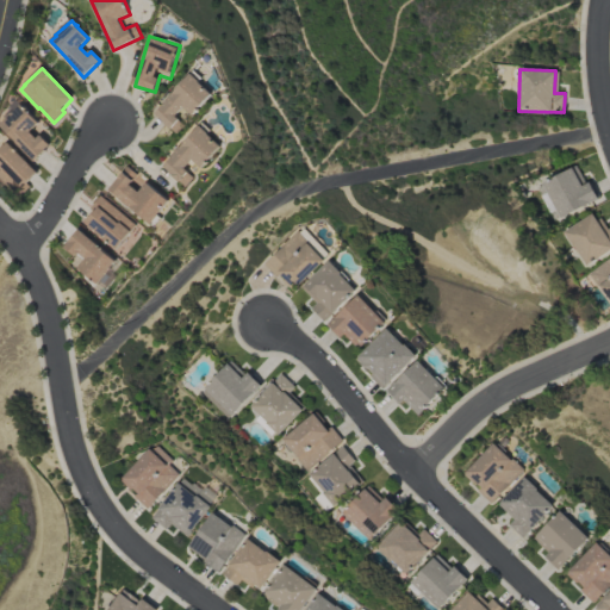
[(194,116),(215,94),(192,74),(155,113),(176,134),(185,125),(176,117),(185,107),(194,116)]
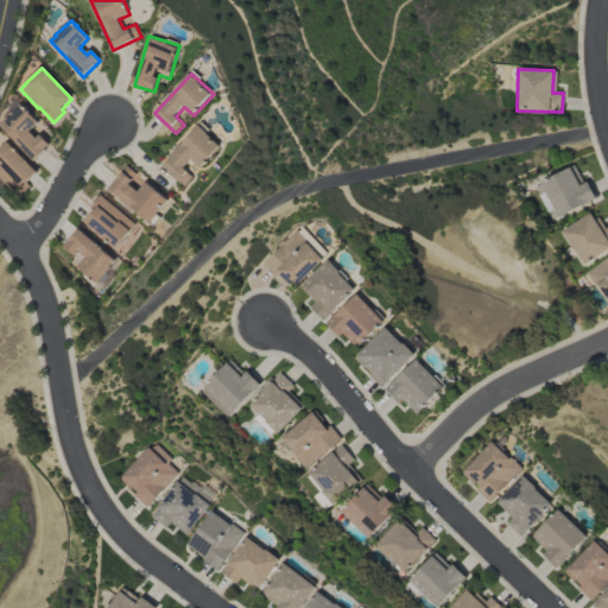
[(0,126),(6,120),(5,119),(12,113),(20,105),(24,109),(25,108),(26,111),(38,124),(30,132),(37,139),(40,135),(50,145),(45,150),(46,150),(35,162),(0,126)]
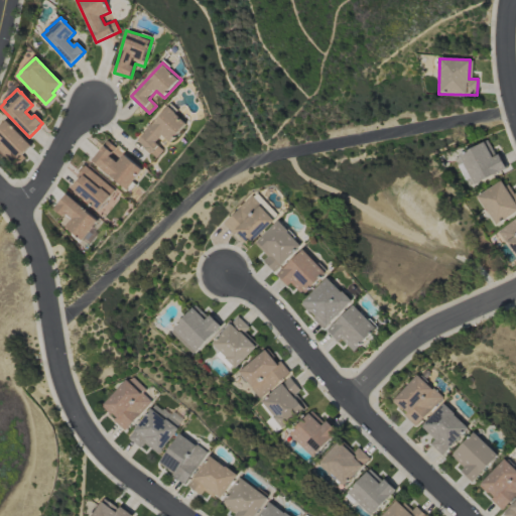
[(171,108),(178,114),(177,115),(189,125),(177,138),(178,139),(176,141),(175,140),(172,143),(164,136),(157,144),(161,146),(160,147),(165,151),(158,158),(154,155),(153,156),(147,149),(140,141),(147,134),(146,133),(153,125),(154,126),(171,108)]
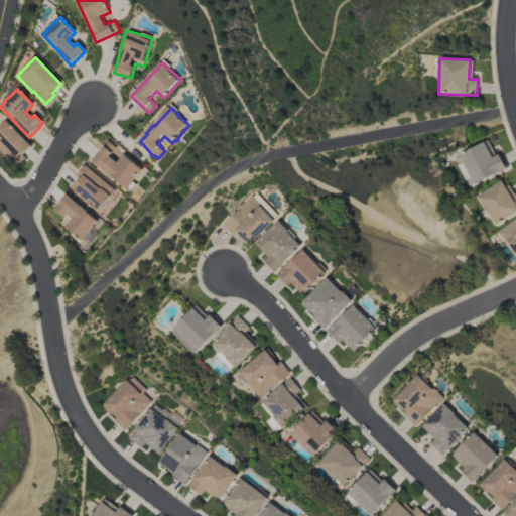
[(0,150),(13,163),(30,145),(5,120),(0,125),(0,150)]
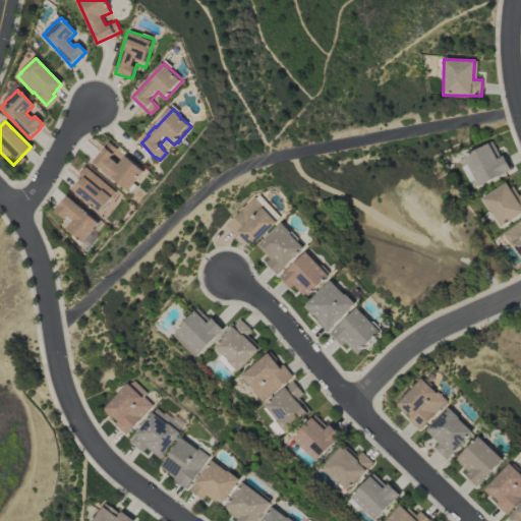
[(109,141),(117,149),(111,157),(119,164),(125,156),(145,171),(129,191),(94,162),(104,149),(103,149),(109,141)]
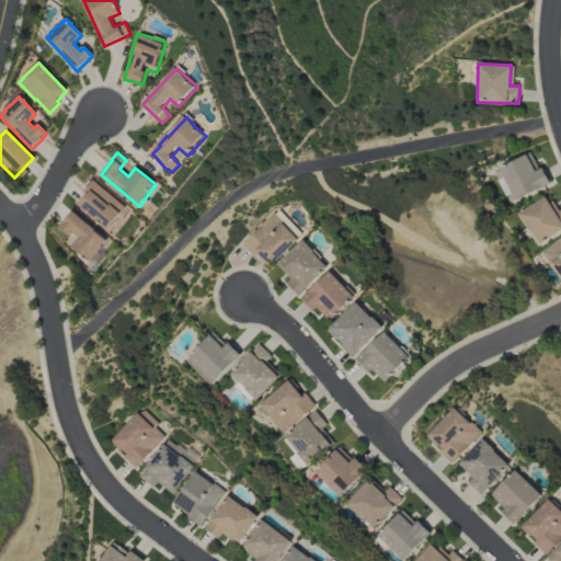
[(550,184),(542,167),(535,171),(527,155),(500,167),(515,201),(550,184)]
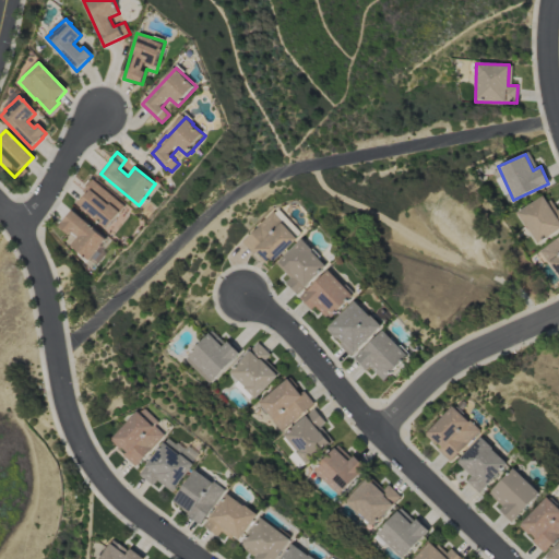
[(111,235),(131,212),(94,180),(74,203),(111,235)]
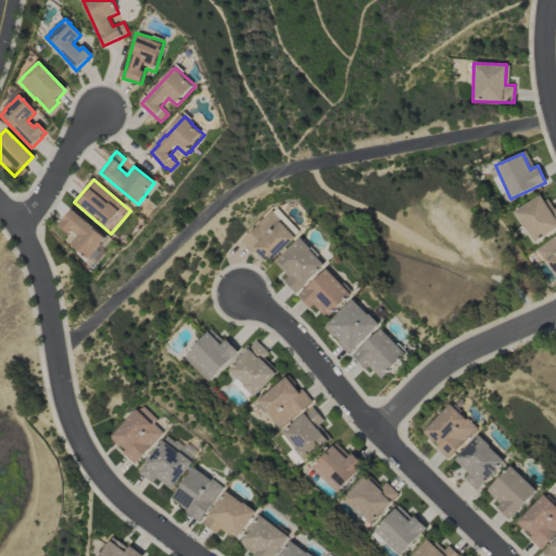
[(555,207),(551,211),(542,196),(515,209),(532,242),(555,229),(555,207)]
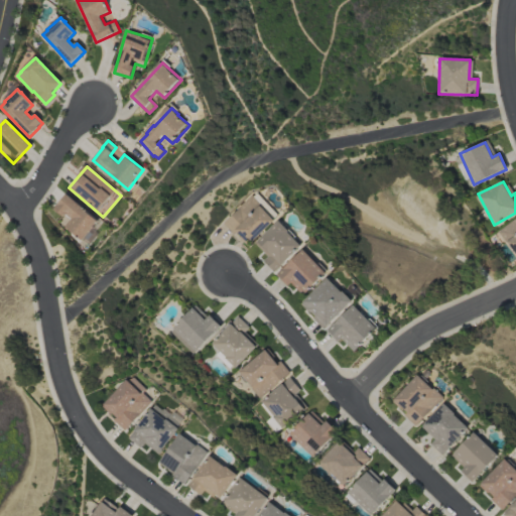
[(224,222),(247,246),(277,216),(254,191),(224,222)]
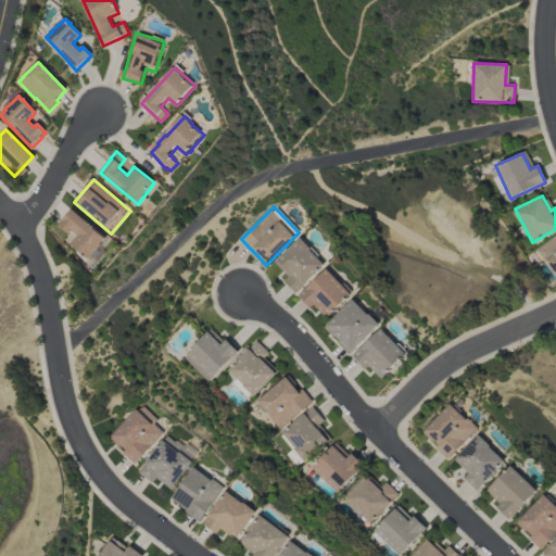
[(59,225),(72,209),(106,238),(89,258),(71,243),(78,235),(72,229),(68,232),(59,225)]
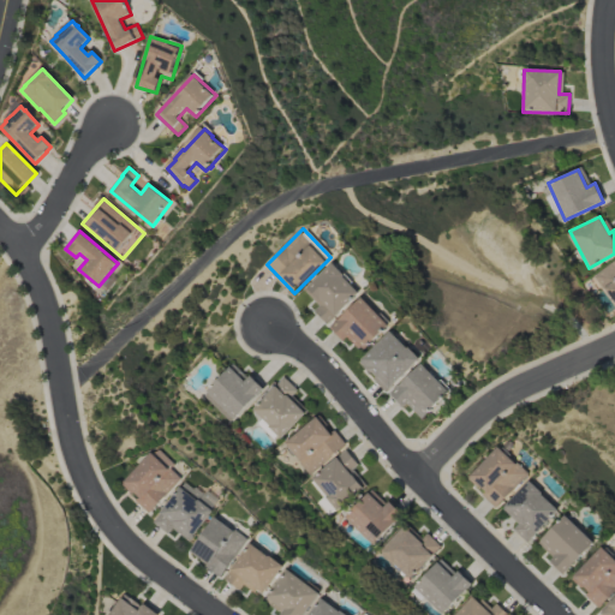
[(614,260),(593,276),(614,305),(614,260)]
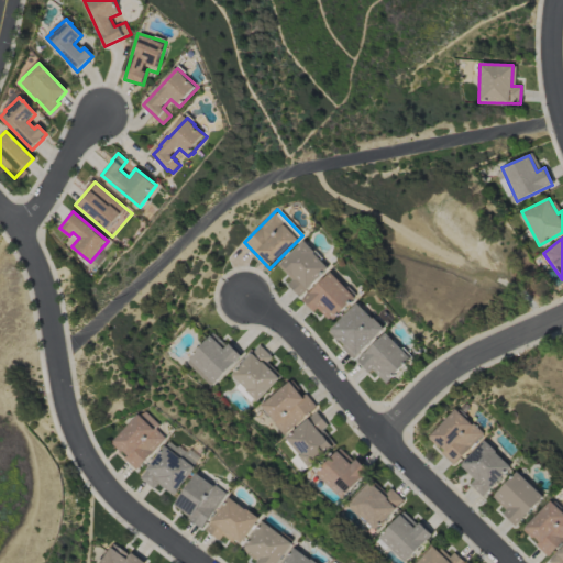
[(287,285),(299,297),(329,268),(304,241),(278,265),(291,280),(287,285)]
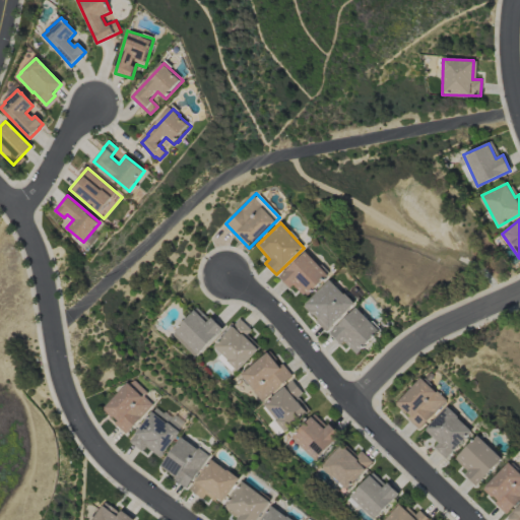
[(329,275),(306,251),(278,277),(289,288),(295,284),(306,297),(329,275)]
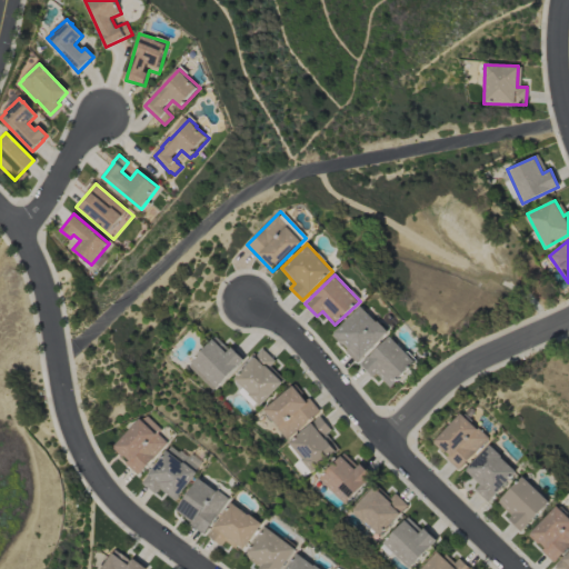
[(331,335),(357,362),(388,333),(362,306),(331,335)]
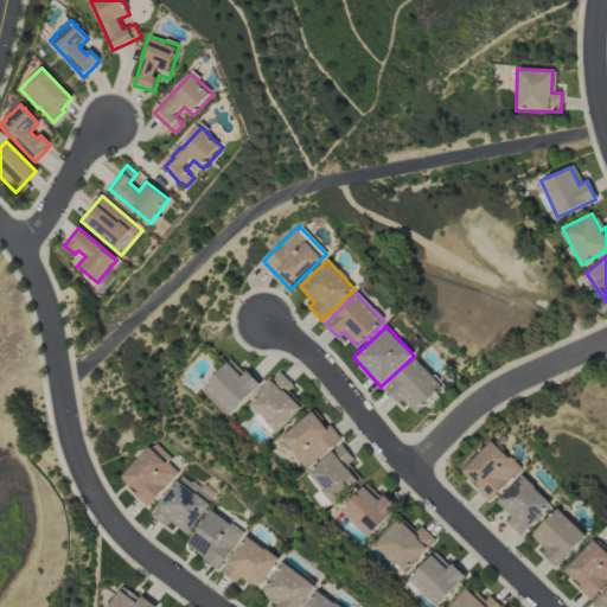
[(414,415),(443,387),(416,358),(387,387),(414,415)]
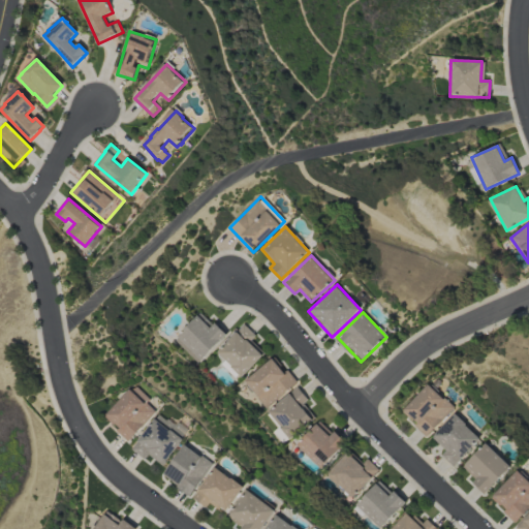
[(214,322),(211,327),(197,314),(173,341),(197,364),(226,334),(214,322)]
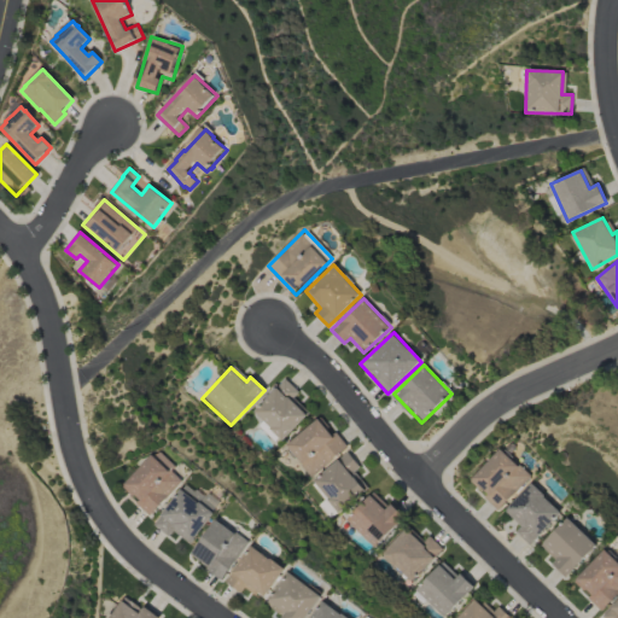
[(307,415),(291,400),(298,392),(285,379),(254,412),(264,423),(263,424),(281,442),(307,415)]
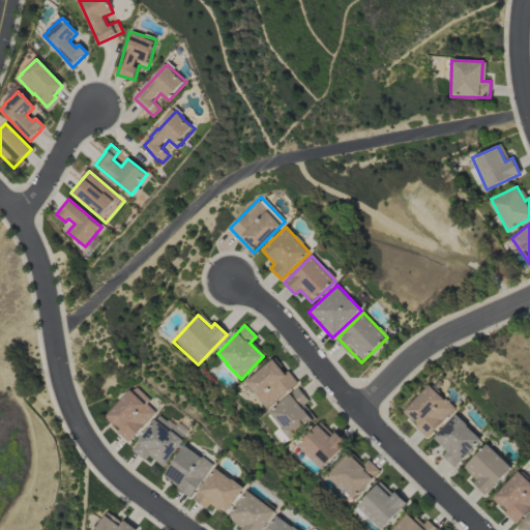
[(244,381),(265,409),(295,386),(274,358),(244,381)]
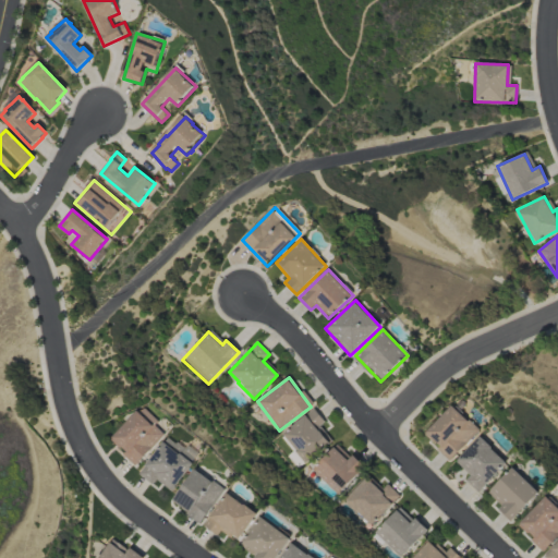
[(423,435),(450,461),(478,429),(452,404),(423,435)]
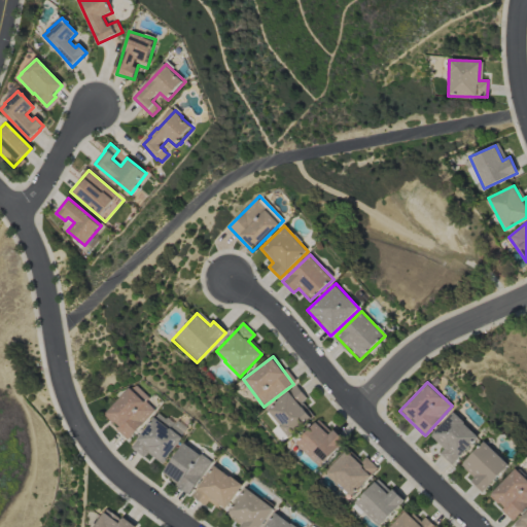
[(155,410),(147,402),(151,398),(134,383),(104,416),(129,440),(155,410)]
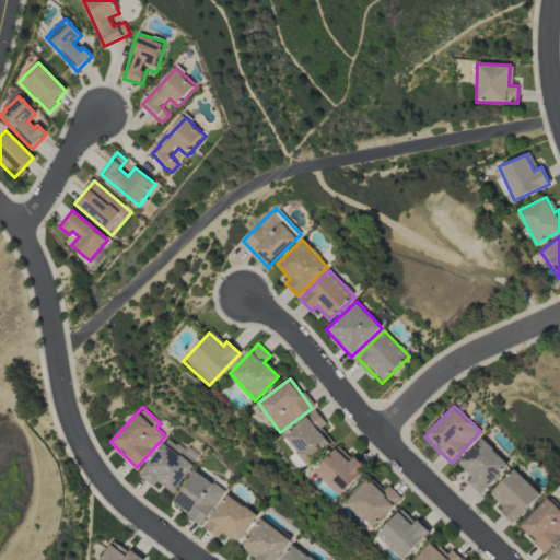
[(282,435),(306,464),(330,443),(319,429),(326,423),(314,409),(282,435)]
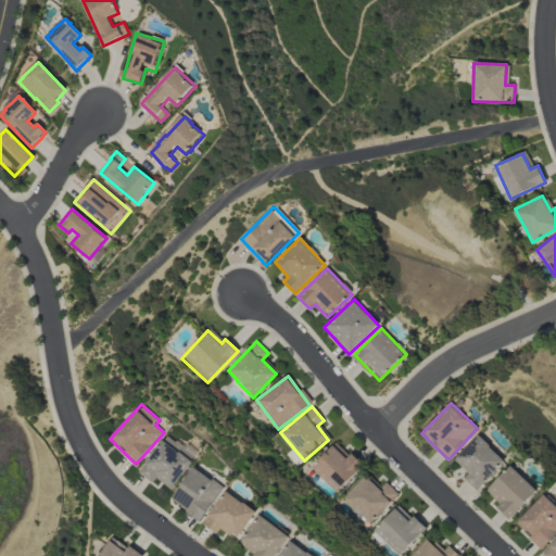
[(454,459),(468,474),(463,479),(476,491),(505,460),(478,436),(454,459)]
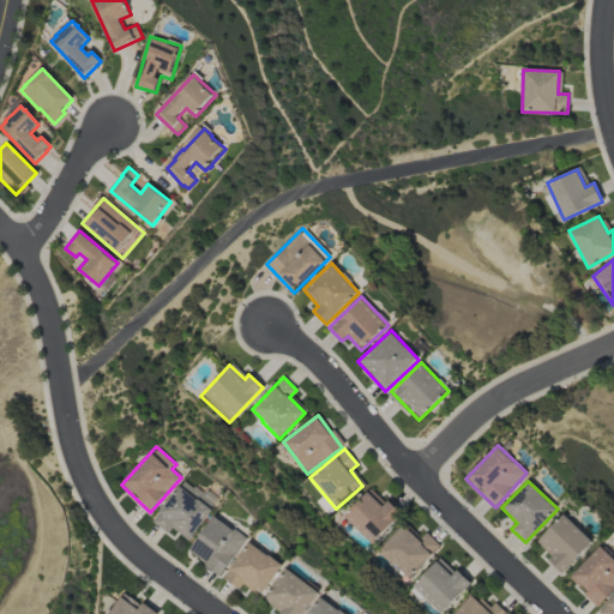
[(214,511),(181,485),(152,521),(167,534),(173,527),(190,541),(214,511)]
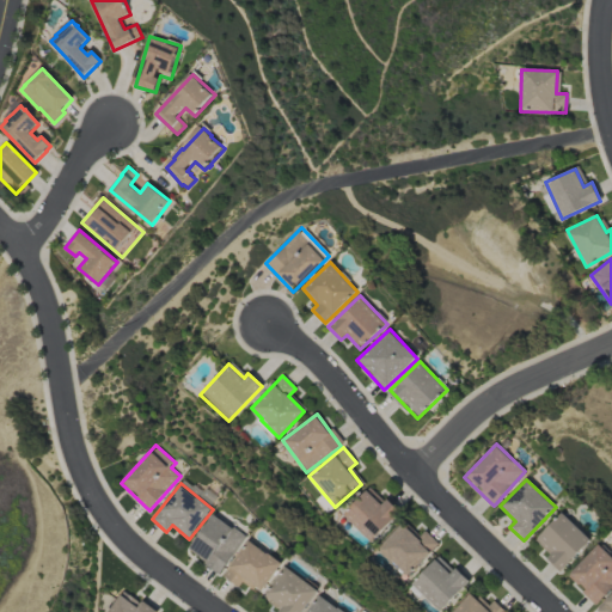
[(369,543),(401,513),(386,499),(383,503),(368,488),(342,514),(369,543)]
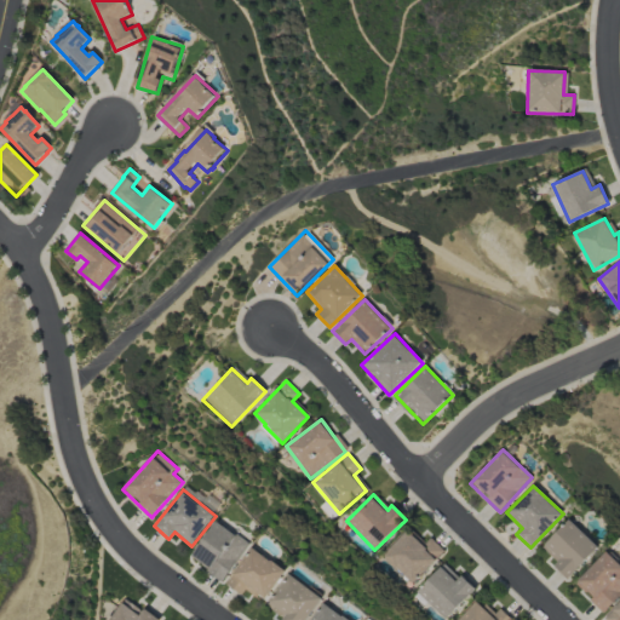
[(598,546),(569,520),(543,547),(557,562),(554,567),(567,580),(598,546)]
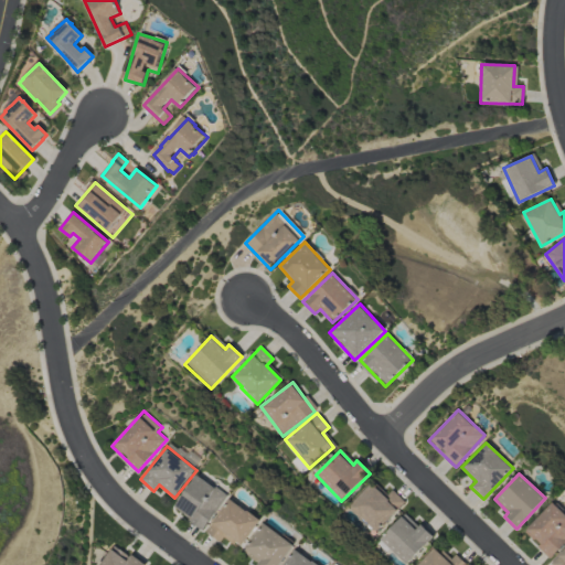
[(202,531),(228,497),(199,475),(173,508),(202,531)]
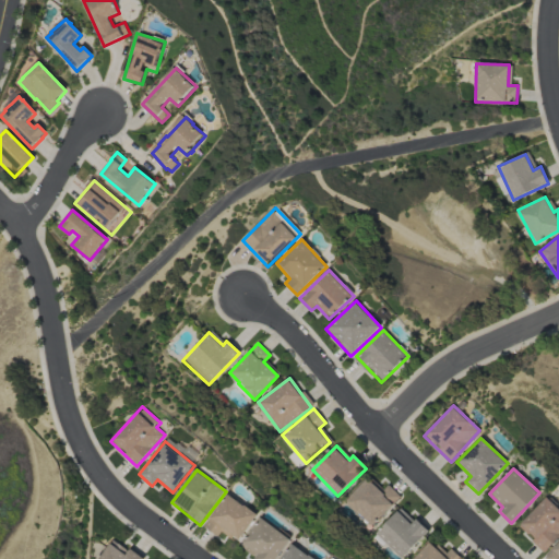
[(370,527),(401,498),(388,485),(380,491),(368,478),(345,500),(370,527)]
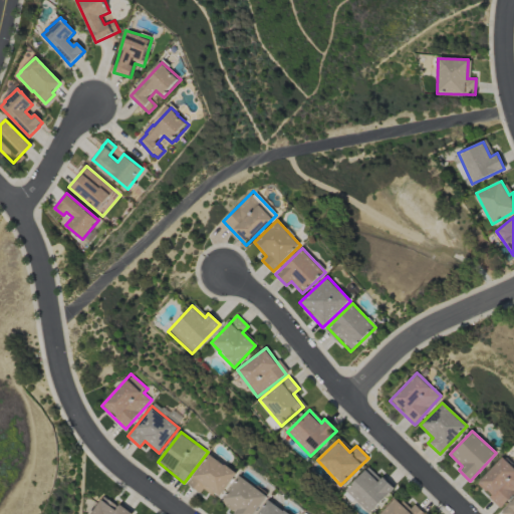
[(188,485),(201,493),(204,488),(220,499),(238,473),(210,454),(188,485)]
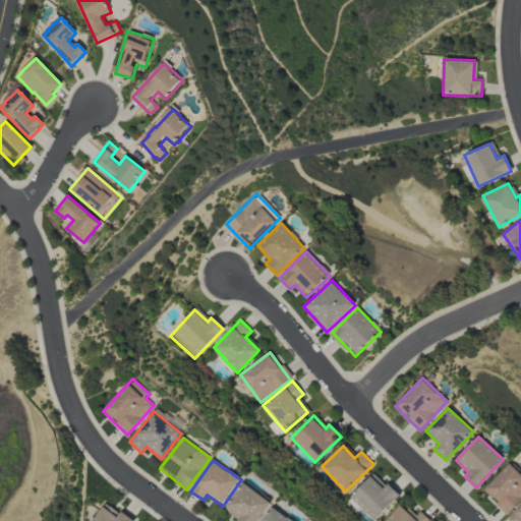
[(520,500),(520,473),(509,463),(483,490),(509,514),(520,500)]
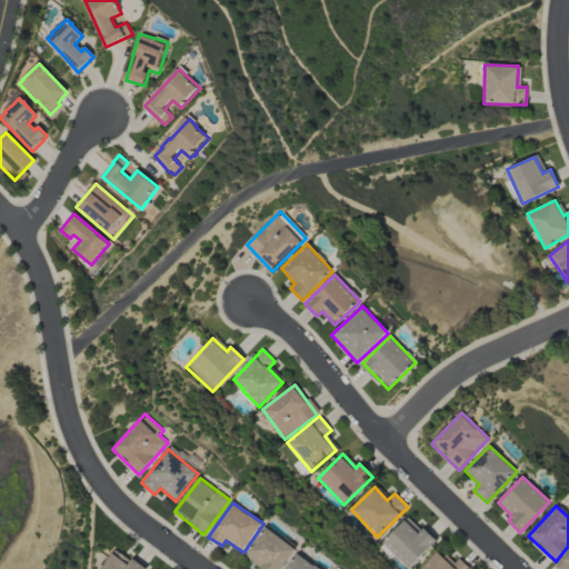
[(420,531),(406,518),(381,543),(408,568),(436,540),(423,528),(420,531)]
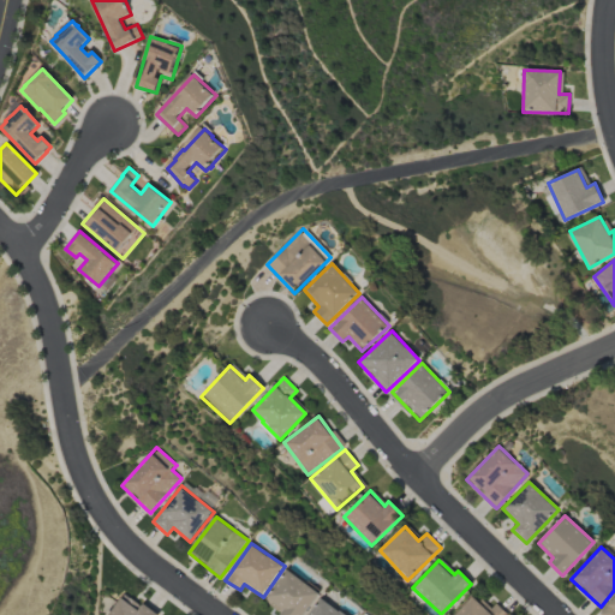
[(304,614),(321,593),(287,569),(268,597),(278,603),(274,607),(282,613),(280,614),(304,614)]
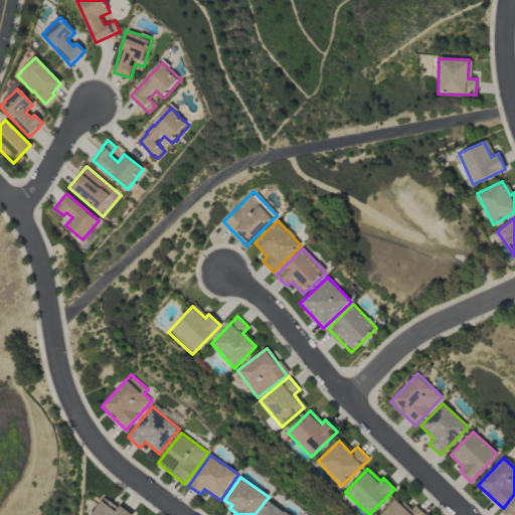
[(130,514),(131,514),(103,497),(91,514),(130,514)]
